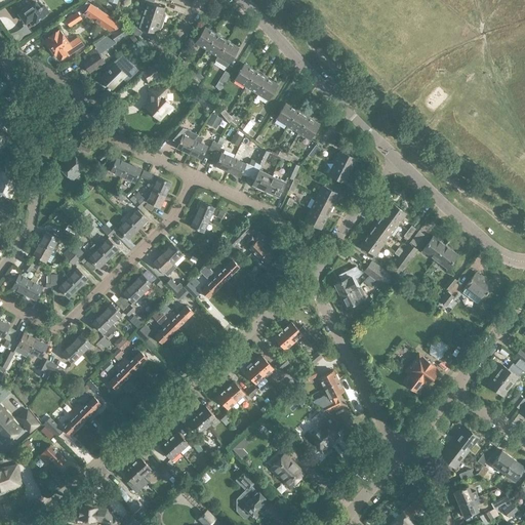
[(144,0),(145,1),(142,8),(139,7),(137,12),(144,14),(163,21),(165,14),(164,12),(162,12),(164,7),(153,3),(154,0),(144,0)]
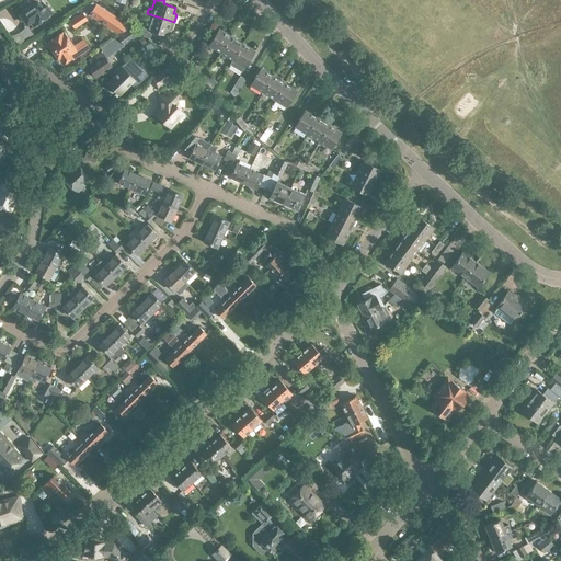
[(37,1),(30,8),(27,8),(25,9),(24,10),(22,11),(22,13),(20,14),(27,24),(31,21),(34,25),(52,12),(47,6),(44,8),(43,7),(42,8),(37,1)]
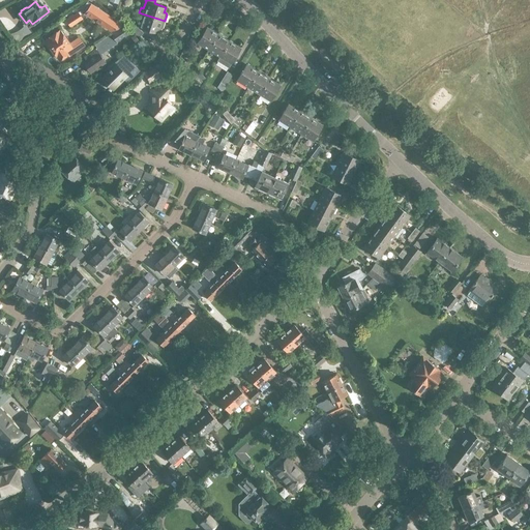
[(81,10),(79,12),(83,18),(87,15),(97,23),(112,32),(122,25),(91,3),(90,4),(87,2),(81,9),(81,10)]
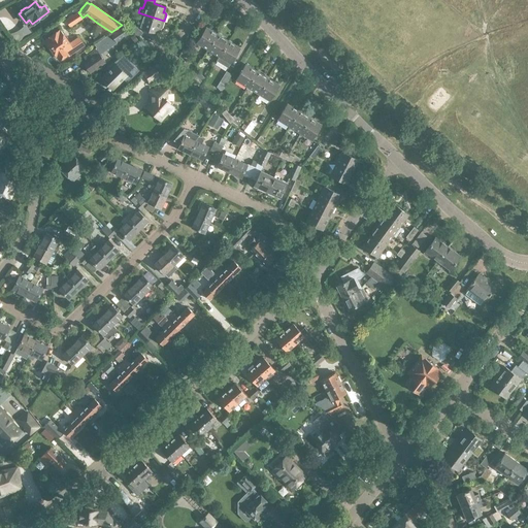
[(83,18),(78,12),(77,11),(65,20),(70,27),(83,19),(83,18)]
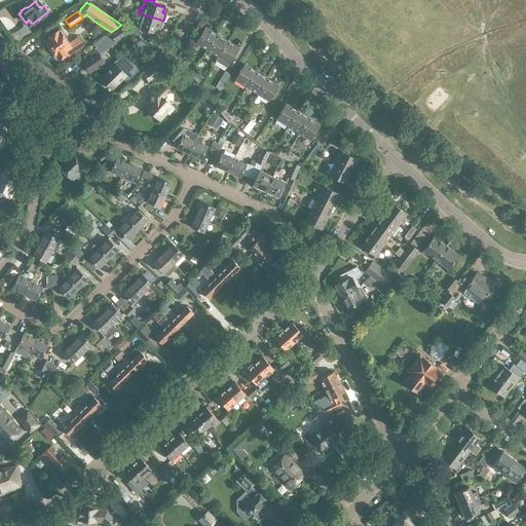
[(144,14),(140,27),(155,32),(157,27),(159,28),(161,27),(163,21),(144,14)]
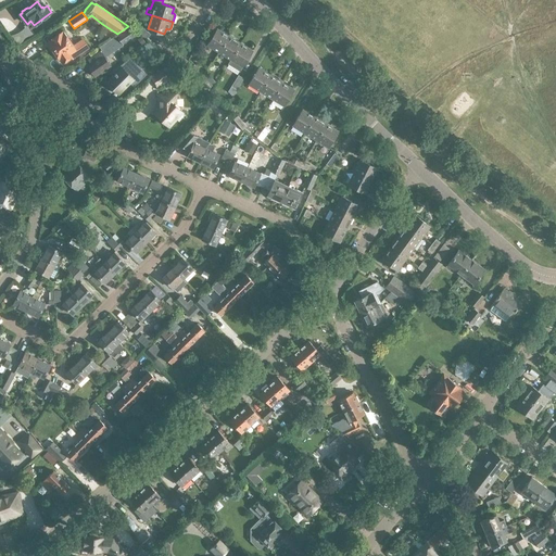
[(101,50),(87,60),(90,63),(87,65),(95,77),(111,66),(104,58),(131,38),(133,39),(136,37),(129,26),(116,35),(99,47),(101,50)]
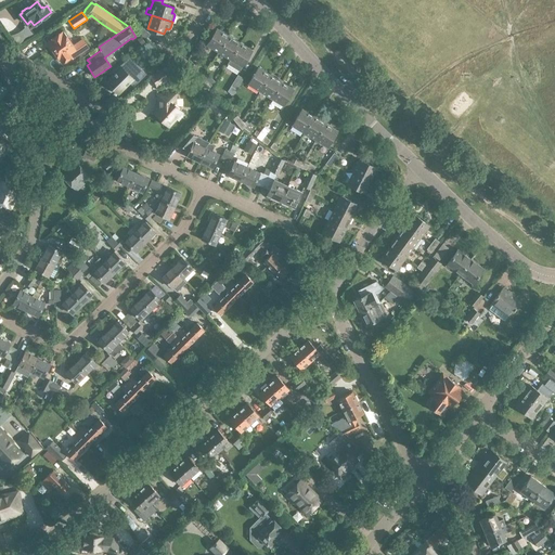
[(150,34),(140,26),(137,30),(146,39),(150,34)]
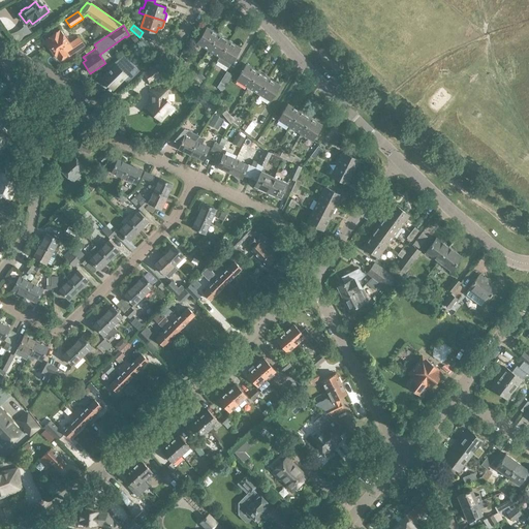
[(209,51),(219,34),(207,26),(196,43),(209,51)]
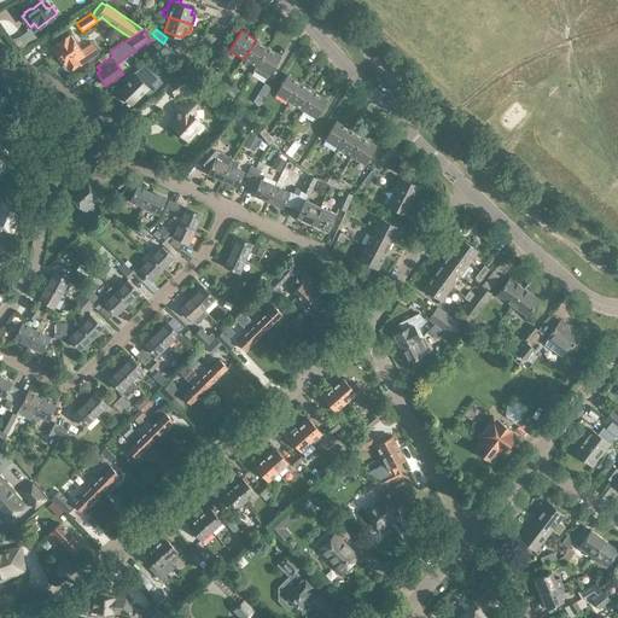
[(69,35),(53,47),(69,70),(77,64),(80,66),(98,53),(91,42),(80,51),(69,35)]
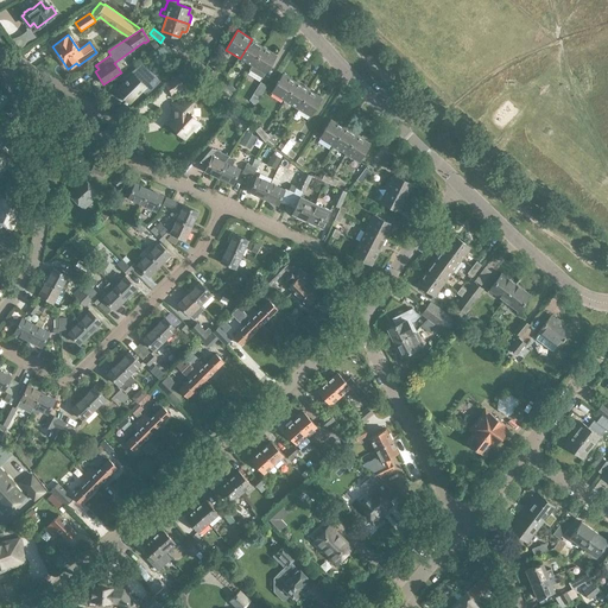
[(264,46),(252,39),(240,58),(252,65),(264,46)]
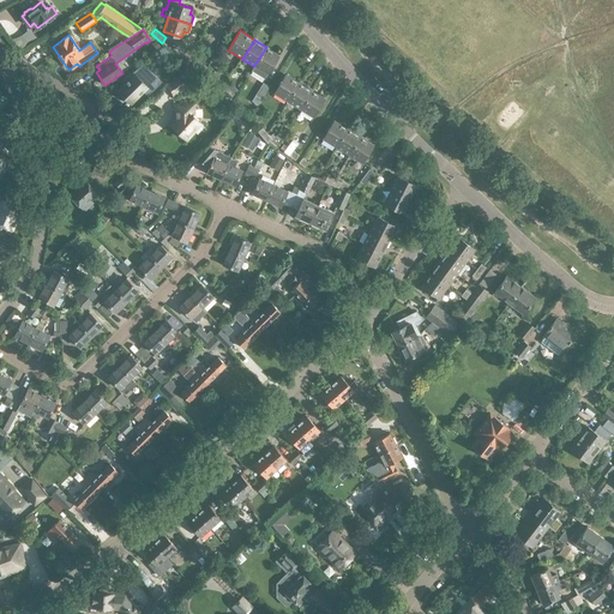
[(254,66),(251,71),(264,78),(268,74),(280,55),(266,47),(254,66)]
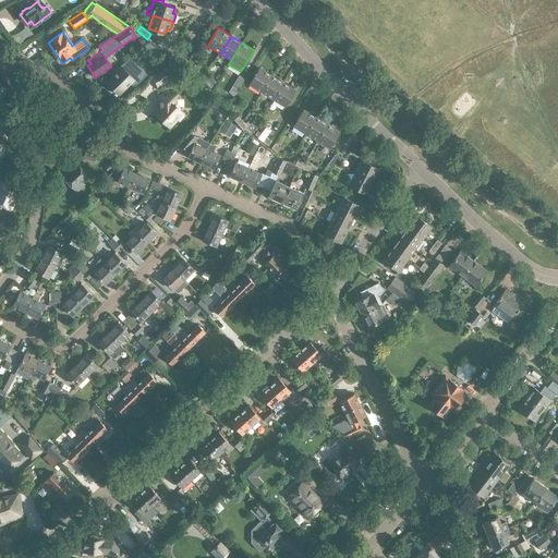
[(156,49),(150,44),(144,48),(149,55),(156,49)]
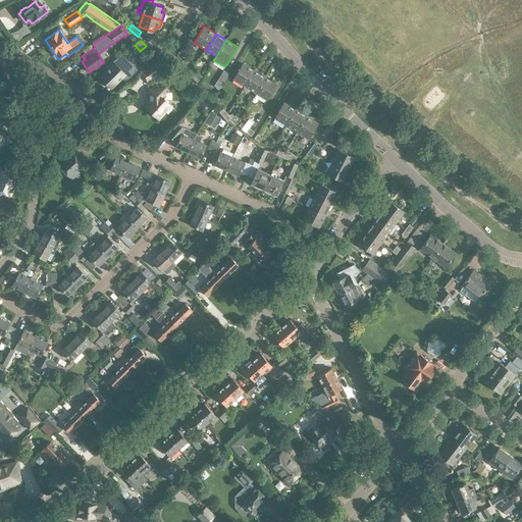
[(108,67),(99,76),(111,89),(122,77),(125,81),(137,69),(122,55),(107,66),(108,67)]
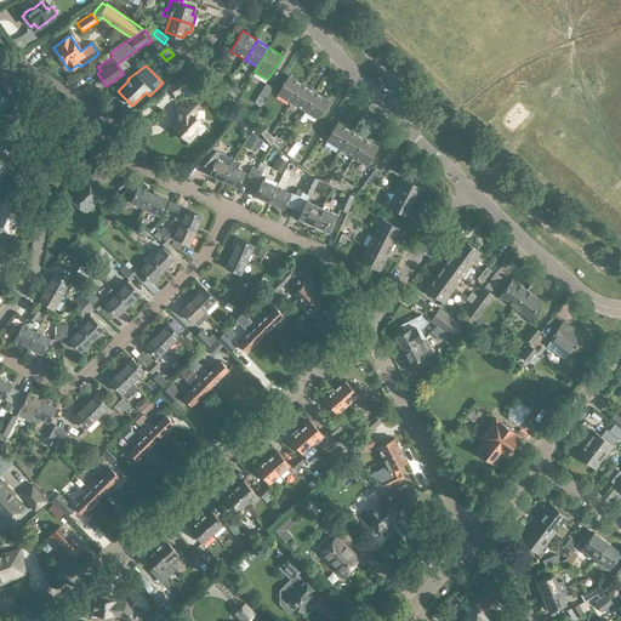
[(229,83),(217,72),(208,83),(220,93),(226,86),(229,83)]
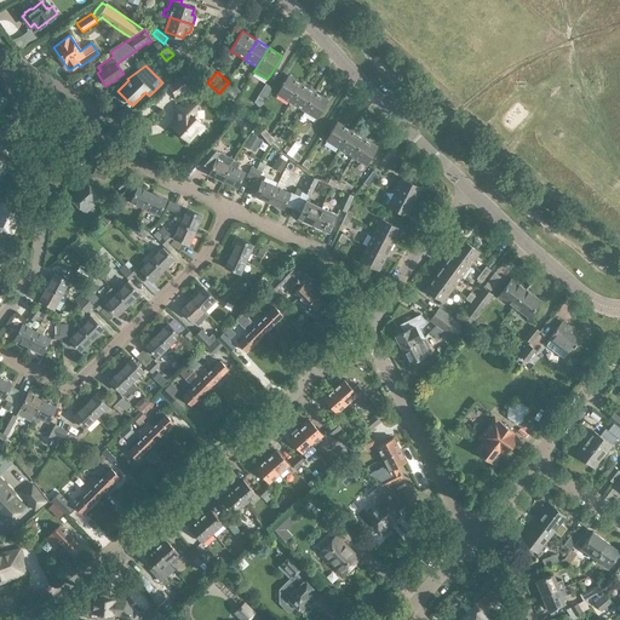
[(303,84),(288,74),(276,93),(291,103),(303,84)]
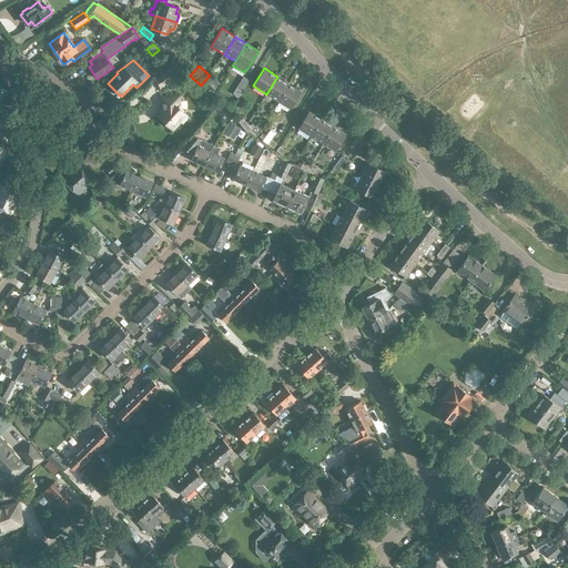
[(174,80),(166,70),(152,80),(160,91),(174,80)]
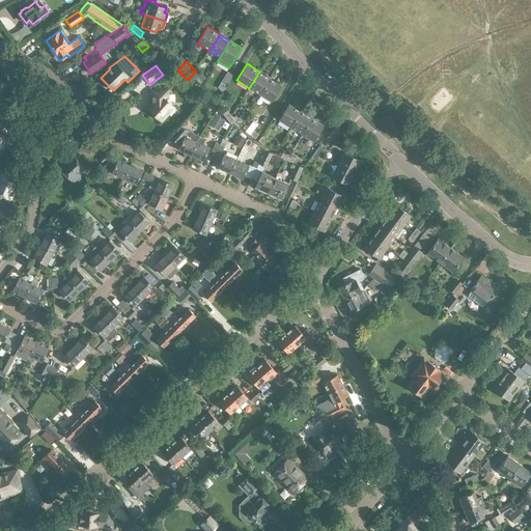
[(218,87),(223,91),(232,75),(227,72),(218,87)]
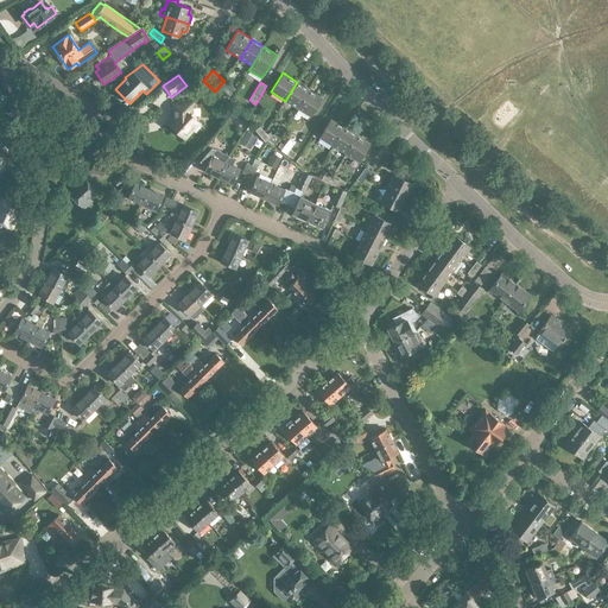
[(309,89),(297,82),(285,101),(297,108),(309,89)]
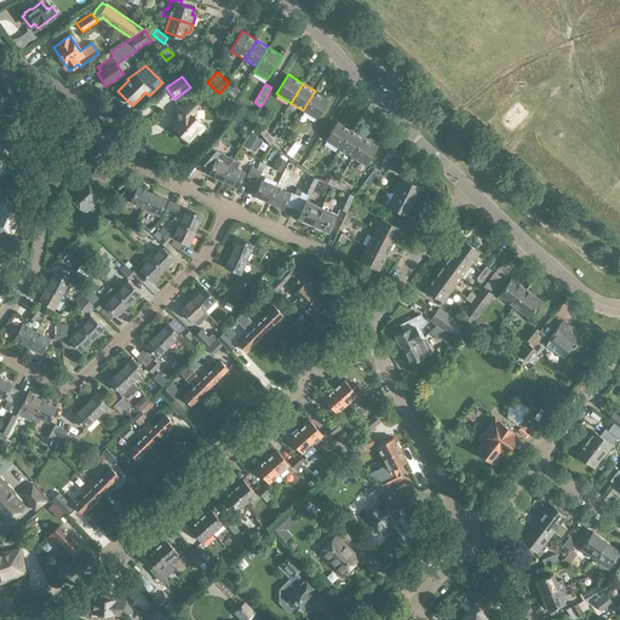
[(225,86),(219,93),(231,103),(237,96),(225,86)]
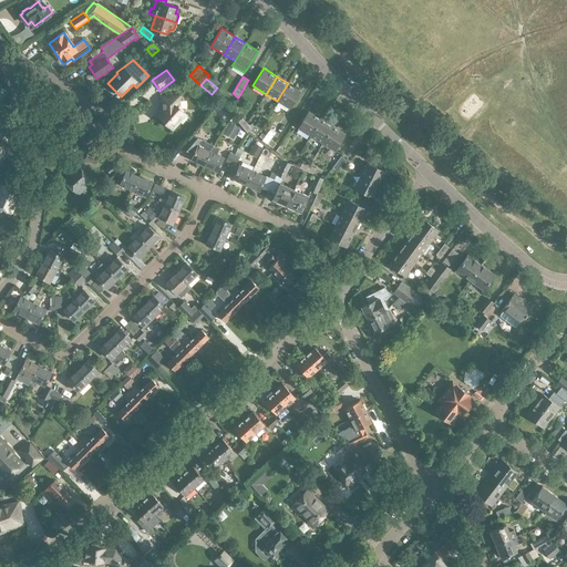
[(289,109),(300,91),(288,83),(277,101),(289,109)]
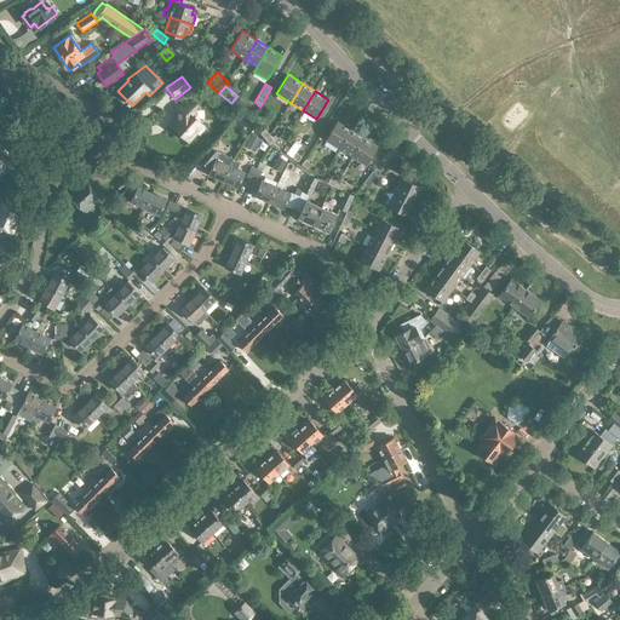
[(176,105),(176,124),(173,127),(189,143),(204,126),(193,116),(197,112),(197,105),(176,105)]
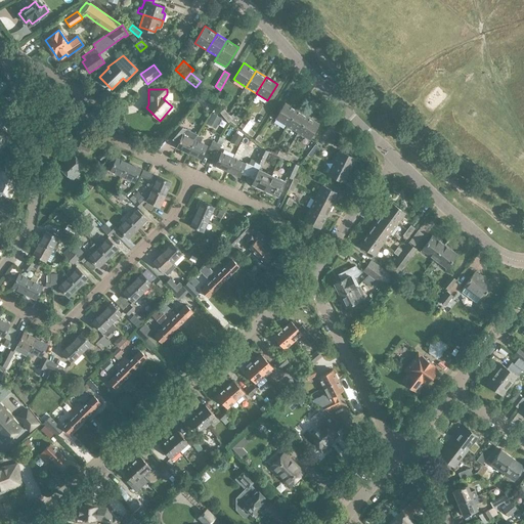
[(297,111),(286,103),(275,119),(287,125),(297,111)]
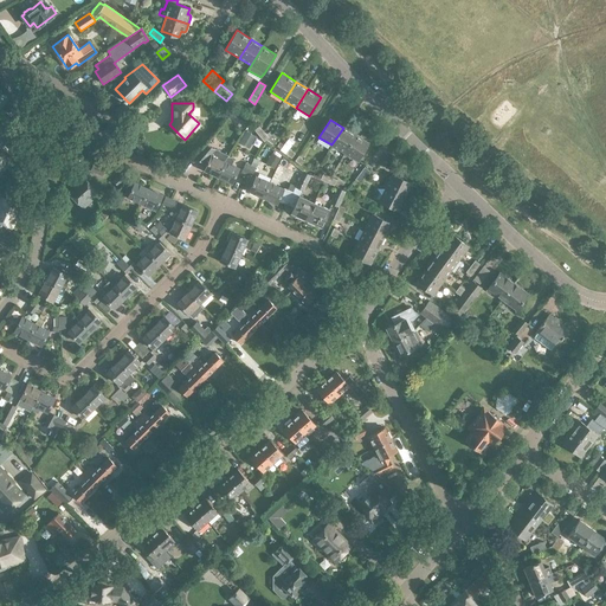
[(259,136),(264,131),(259,126),(255,130),(259,136)]
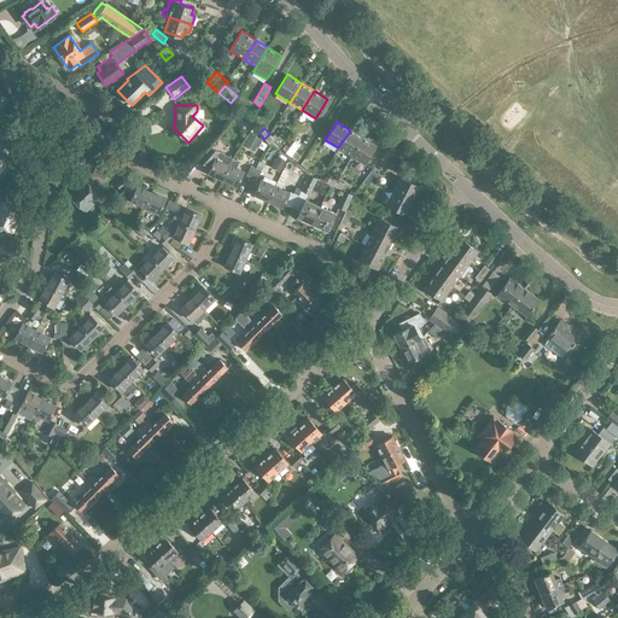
[(362,138),(350,130),(338,147),(351,156),(362,138)]
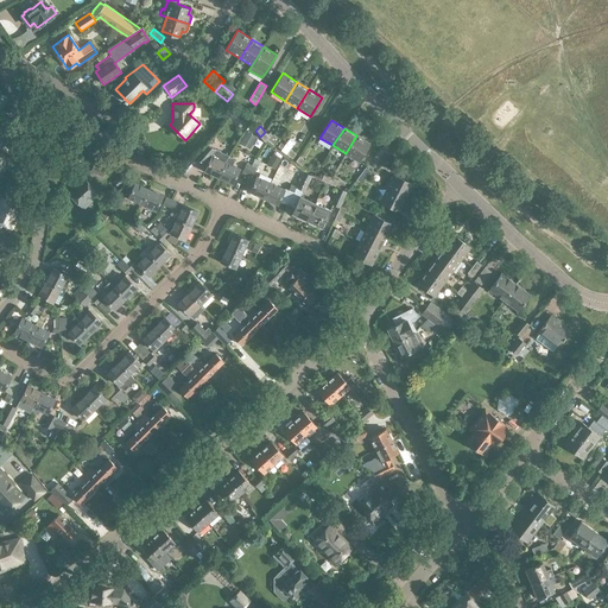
[(239,143),(249,149),(257,137),(246,131),(239,143)]
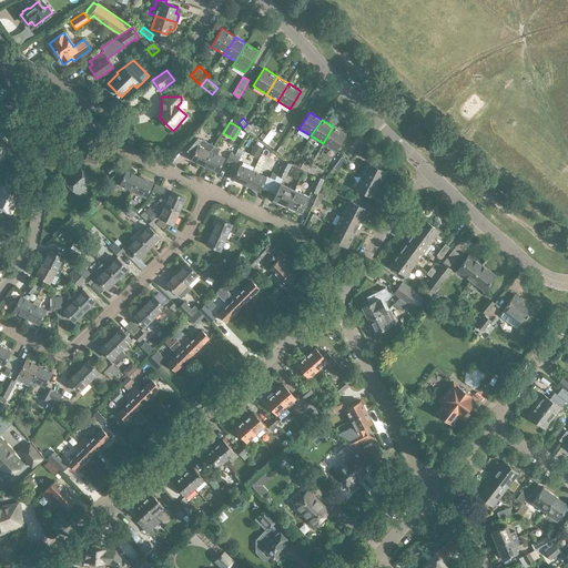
[(247,123),(243,128),(247,132),(250,131),(252,129),(250,125),(247,123)]
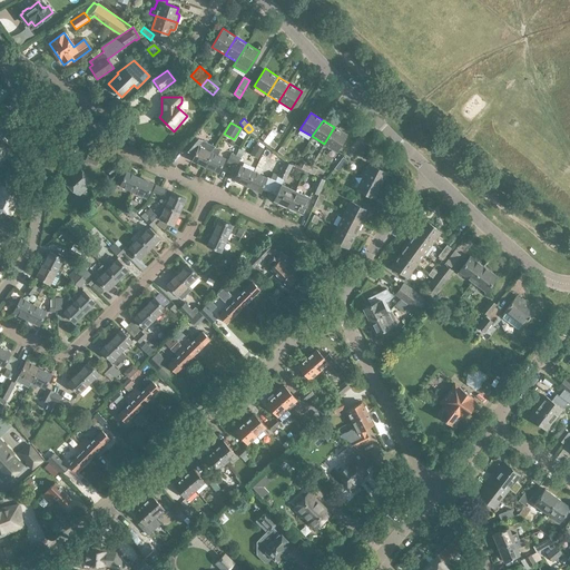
[(251,131),(256,136),(259,130),(255,127),(253,129),(251,131)]
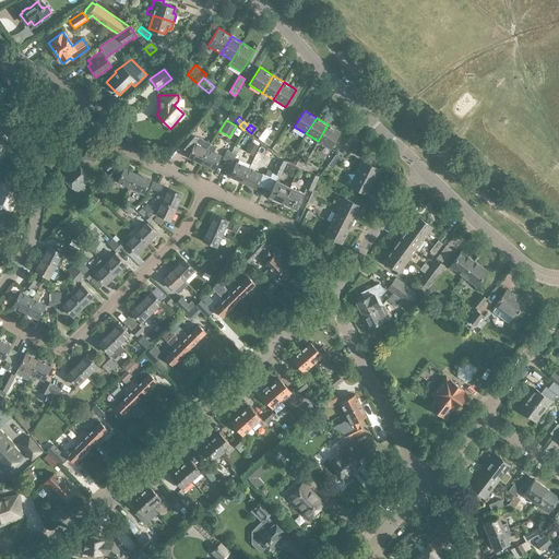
[(330,149),(340,132),(328,125),(318,141),(330,149)]
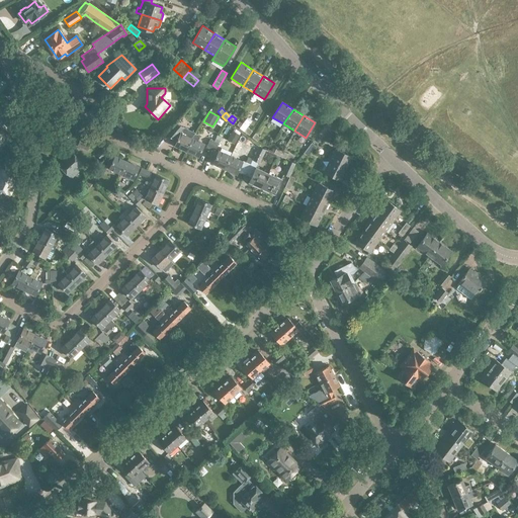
[(0,123),(3,120),(0,117),(0,145),(8,133),(4,131),(4,130),(0,126),(0,123)]
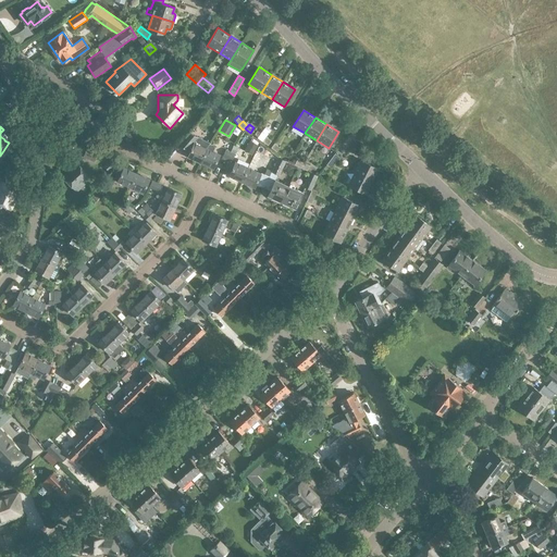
[(200,163),(209,145),(210,143),(189,133),(178,146),(190,151),(188,157),(200,163)]
